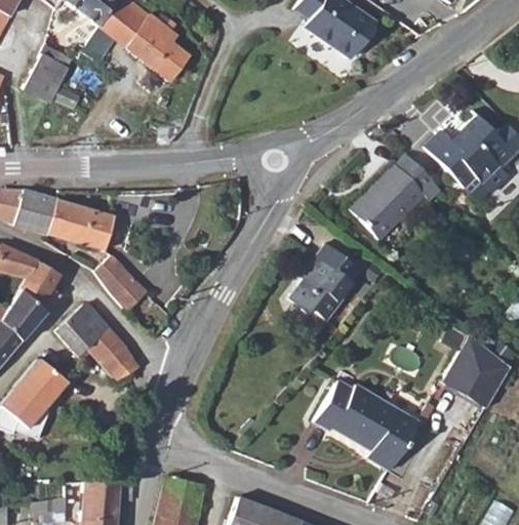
[(0,0),(0,9),(12,15),(18,0),(0,0)]
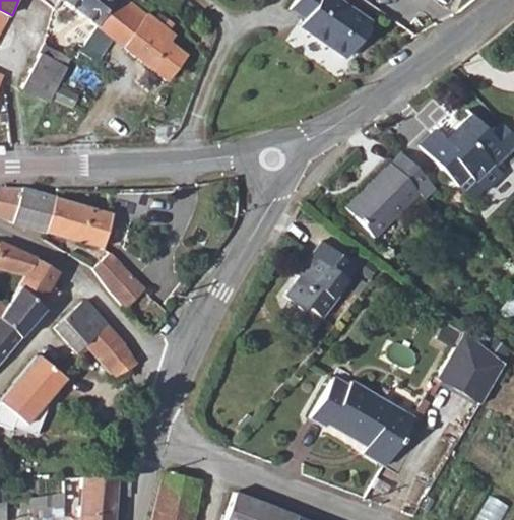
[(68,0),(102,25),(119,1),(120,0),(68,0)]
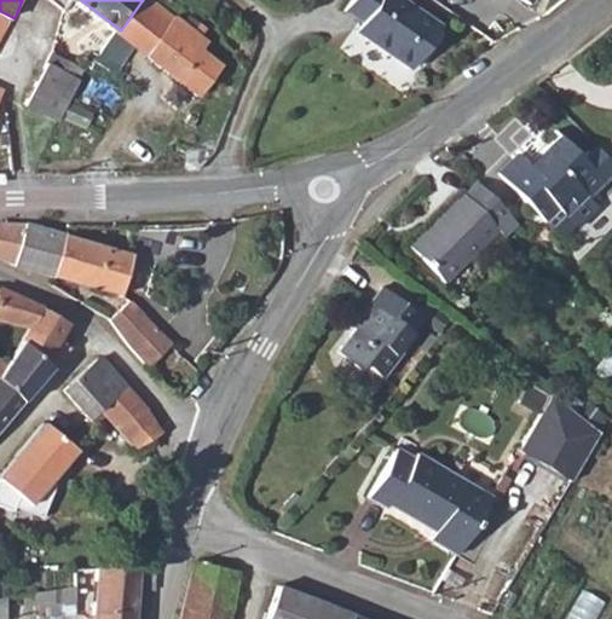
[(143,0),(142,1),(203,50),(211,41),(156,0),(143,0)]
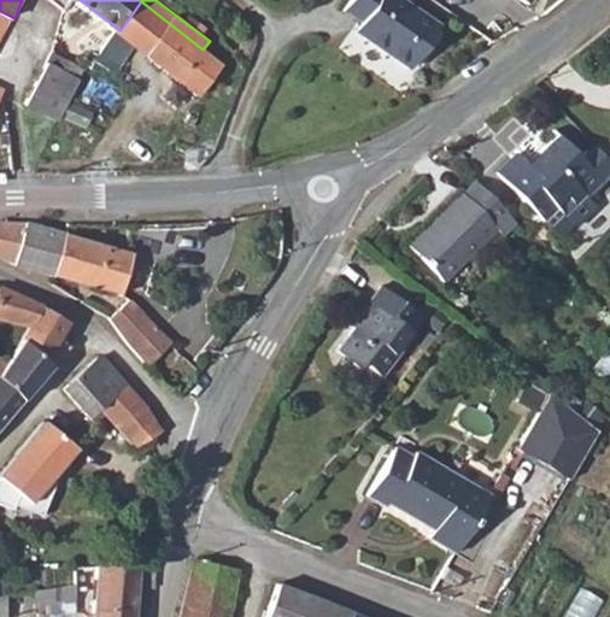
[(403,0),(356,0),(349,11),(364,22),(375,28),(368,39),(414,69),(443,28),(403,0)]
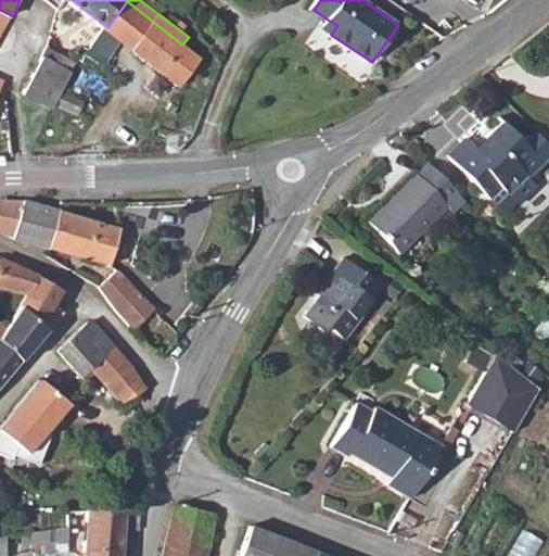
[(127,1),(109,27),(125,41),(183,86),(202,60),(182,45),(127,1)]
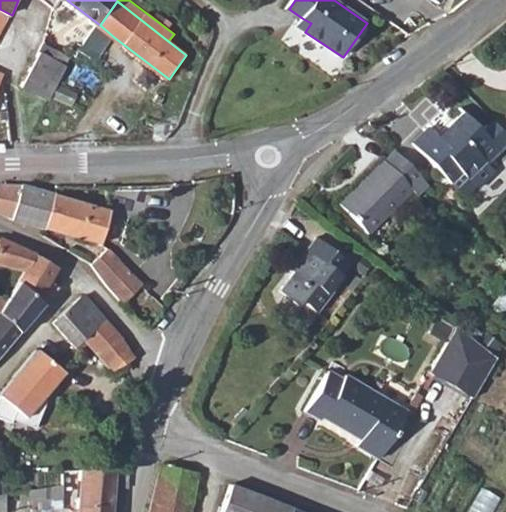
[(0,36),(12,15),(0,9),(0,36)]
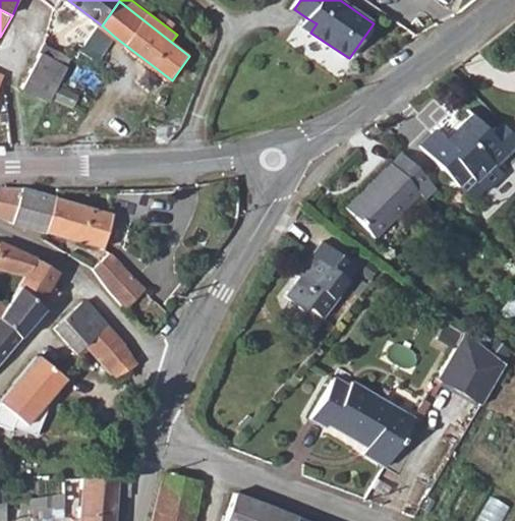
[(307,18),(302,26),(310,33),(317,23),(307,18)]
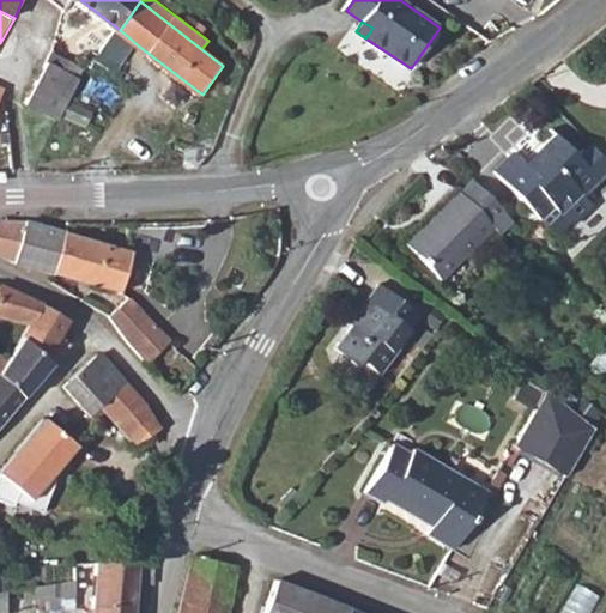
[(109,47),(108,48),(127,60),(138,46),(120,30),(109,47)]
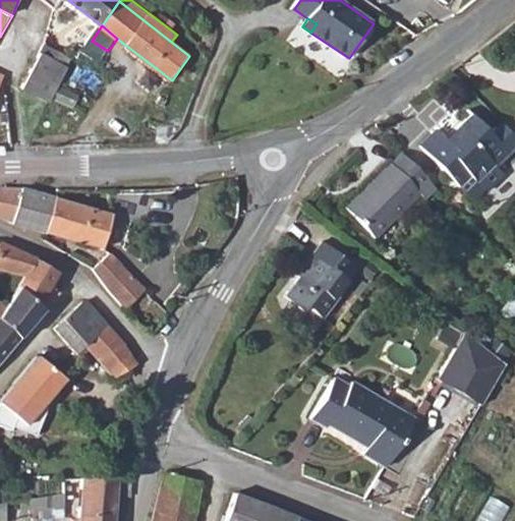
[(49,42),(43,54),(68,67),(69,67),(76,55),(49,42)]
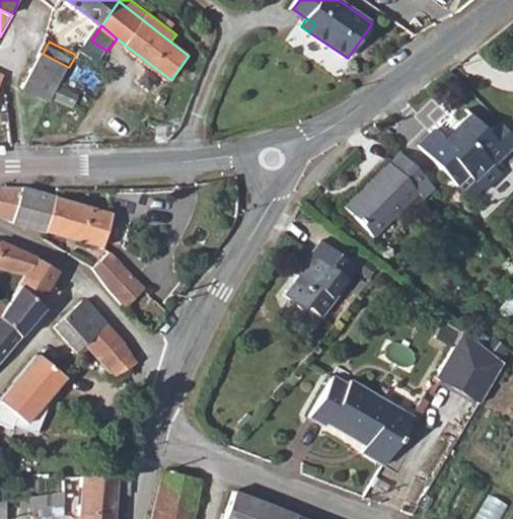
[(43,54),(27,84),(51,96),(68,67),(43,54)]
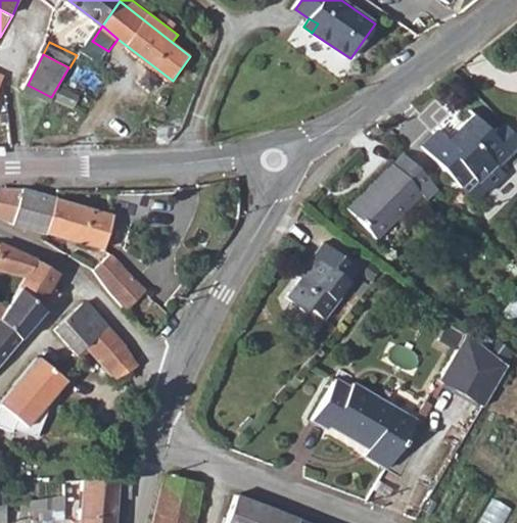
[(167,96),(162,102),(169,106),(173,100),(167,96)]
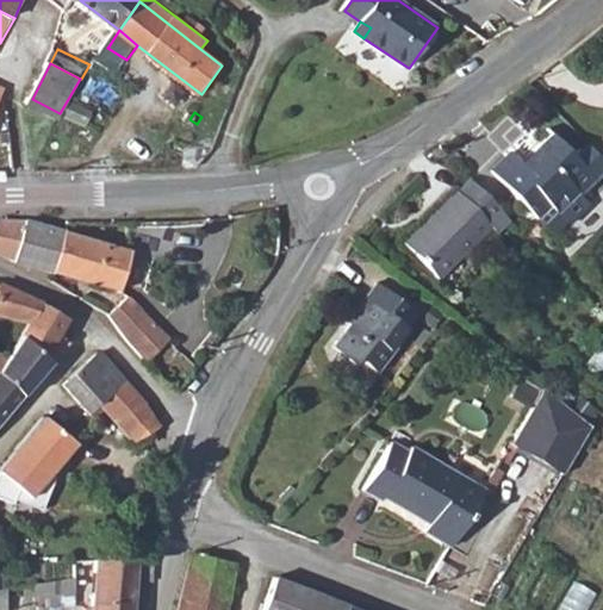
[(530,166),(521,156),(516,151),(497,170),(560,231),(573,217),(576,218),(595,199),(567,173),(583,157),(551,126),(534,142),(545,153),(530,166)]
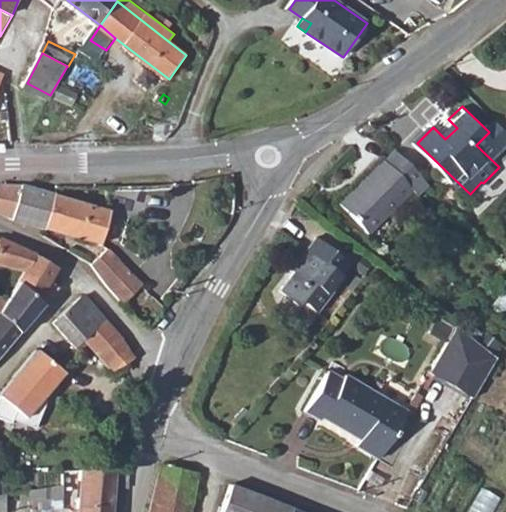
[(448,119),(437,131),(445,139),(457,128),(448,119)]
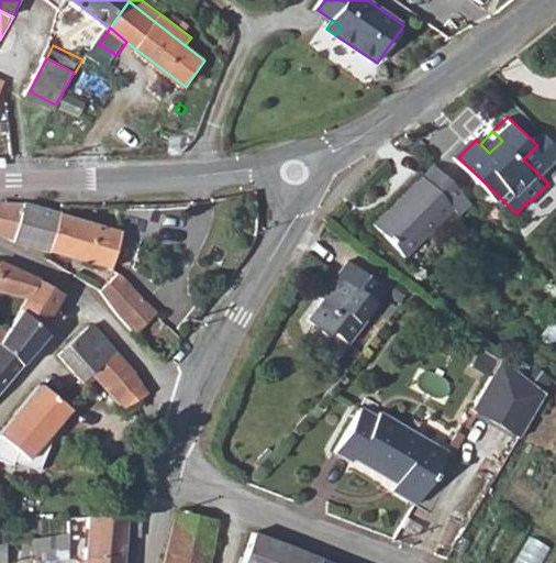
[(438,164),(390,209),(424,239),(457,207),(464,213),(474,203),(438,164)]
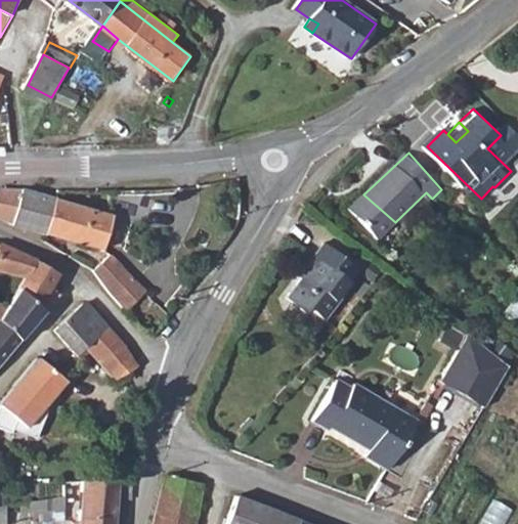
[(1,187),(0,188),(0,216),(15,224),(48,233),(104,249),(110,234),(124,237),(130,219),(93,208),(76,203),(26,188),(1,187)]
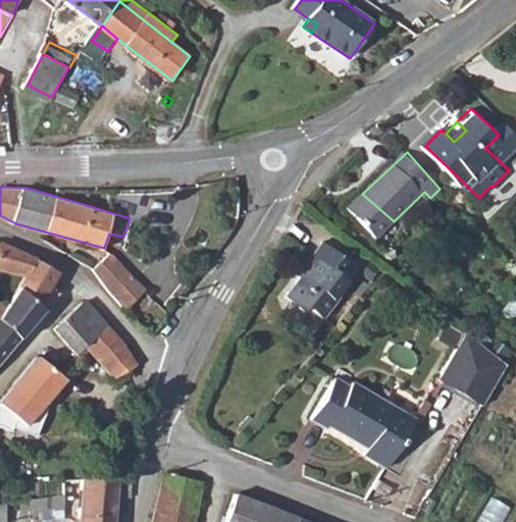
[(394,221),(362,194),(348,208),(378,238),(394,221)]
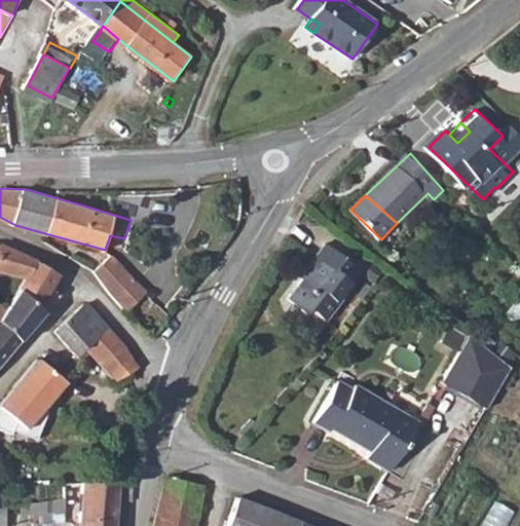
[(78,198),(76,203),(94,209),(95,203),(78,198)]
